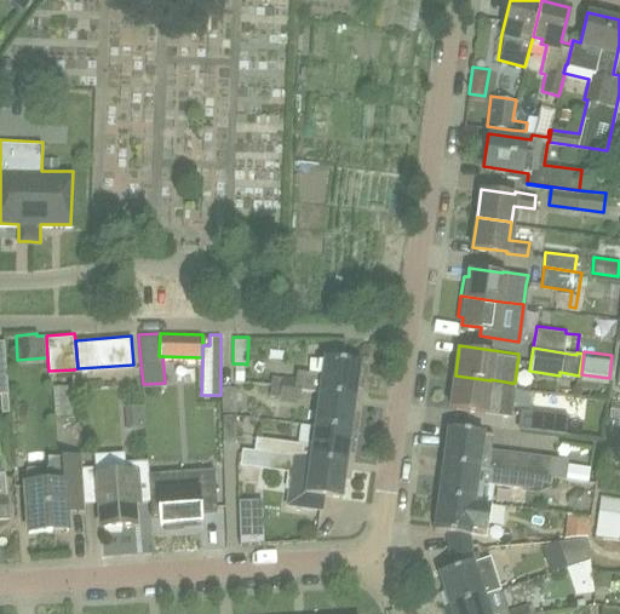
[(300,385),(319,388),(355,392),(360,361),(343,359),(323,356),(321,371),(297,368),(296,376),(282,374),(270,373),(270,382),(300,385)]
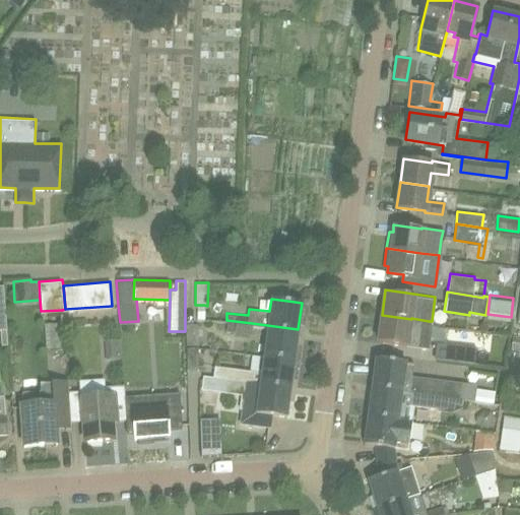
[(382,315),(378,339),(407,343),(407,344),(425,347),(429,321),(411,318),(411,319),(382,315)]
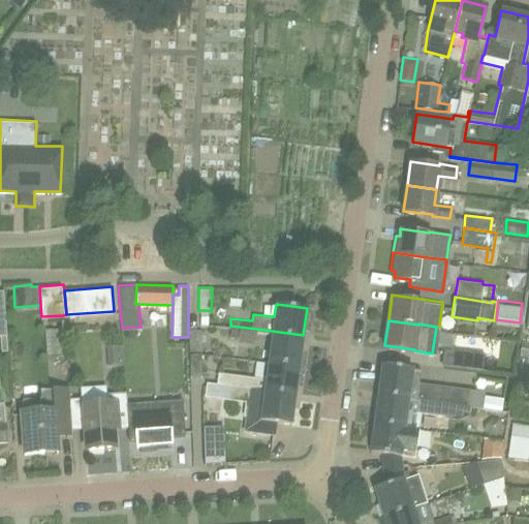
[(64,326),(43,328),(45,353),(66,352),(64,326)]
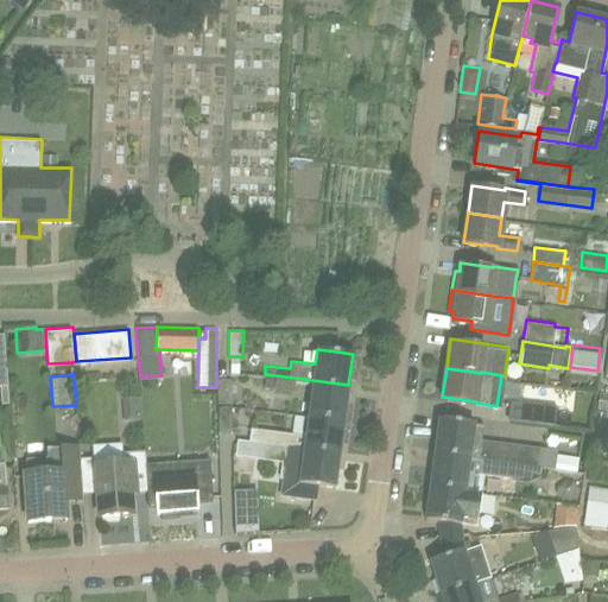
[(273,386),(273,388),(293,391),(295,378),(265,374),(264,385),(273,386)]
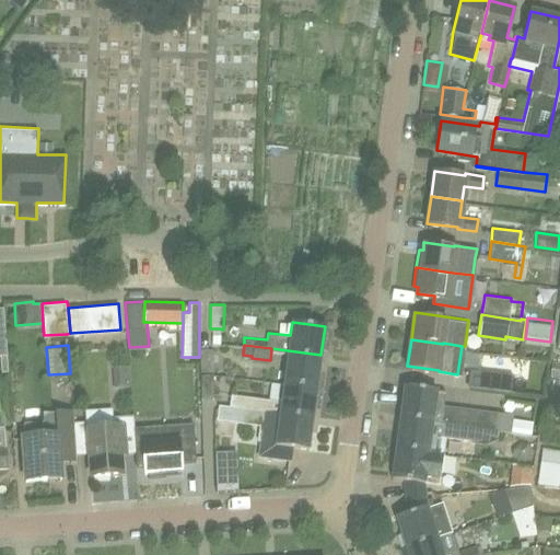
[(199,357),(200,370),(218,370),(218,350),(212,348),(199,348),(199,357)]
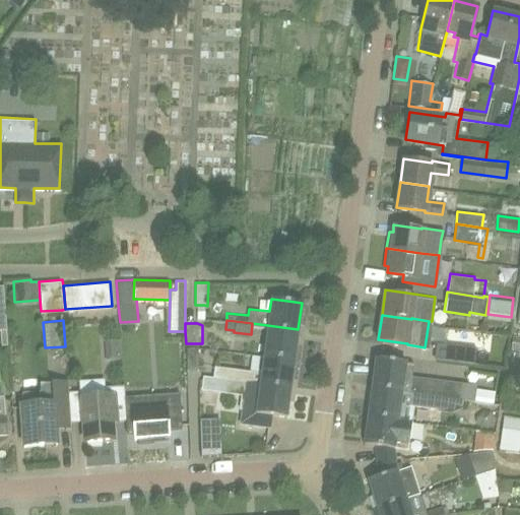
[(295,359),(298,329),(267,325),(263,355),(295,359)]
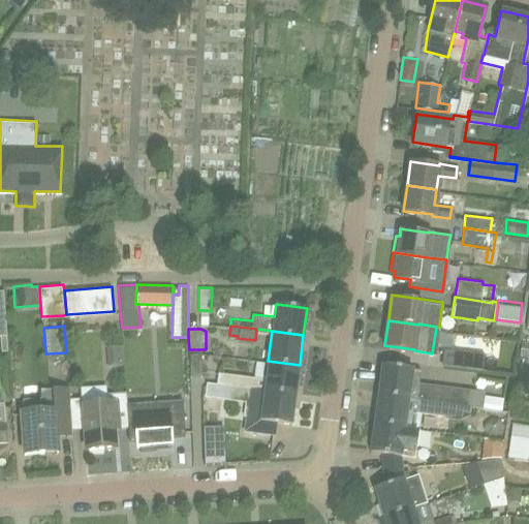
[(519,353),(528,353),(528,340),(521,340),(519,353)]
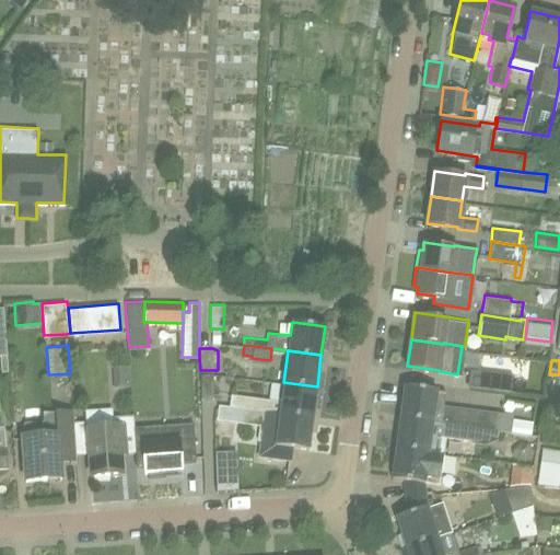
[(130,384),(129,363),(113,365),(114,385),(130,384)]
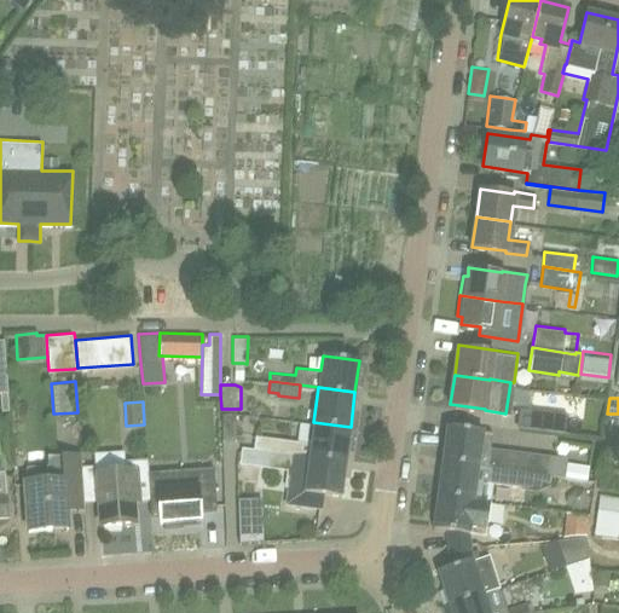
[(519,406),(516,426),(563,431),(566,412),(519,406)]
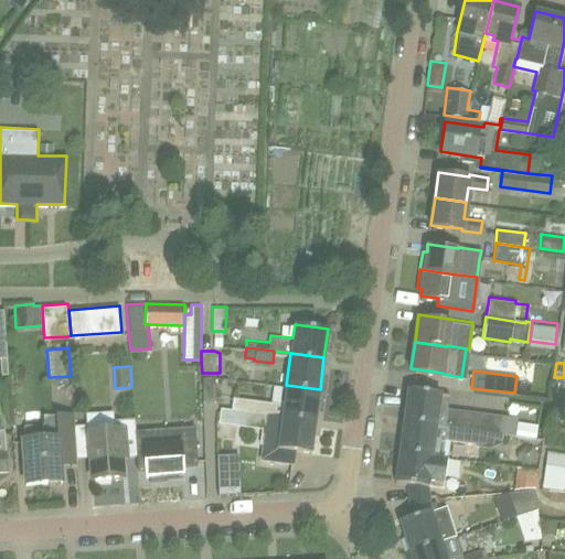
[(215,400),(214,376),(202,376),(203,400),(215,400)]
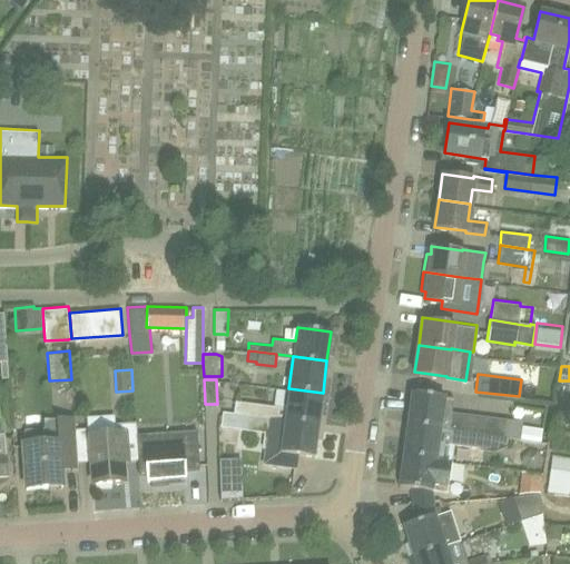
[(318,424),(323,393),(288,388),(286,407),(285,418),(318,424)]
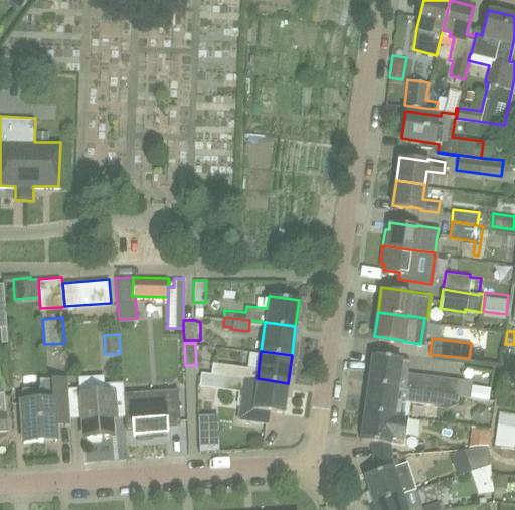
[(371,354),(368,381),(420,388),(460,394),(470,395),(472,379),(408,371),(409,358),(371,353),(371,354)]
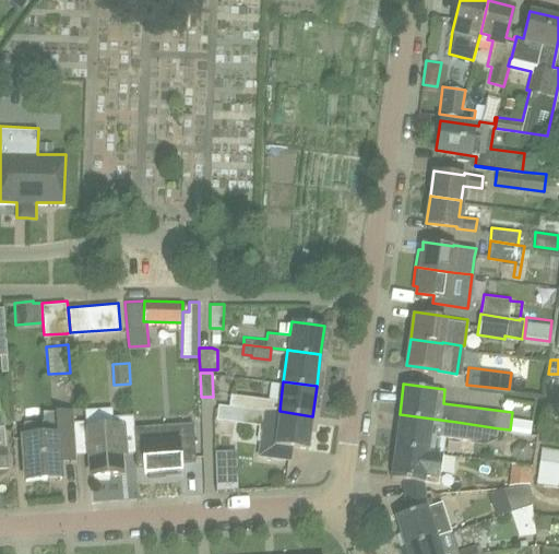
[(228,404),(264,409),(280,411),(281,400),(230,393),(228,404)]
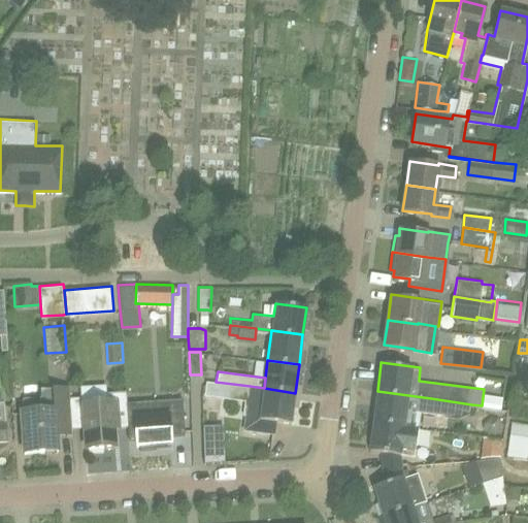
[(206,385),(205,394),(244,399),(243,414),(246,414),(250,386),(216,382),(206,381),(206,385)]
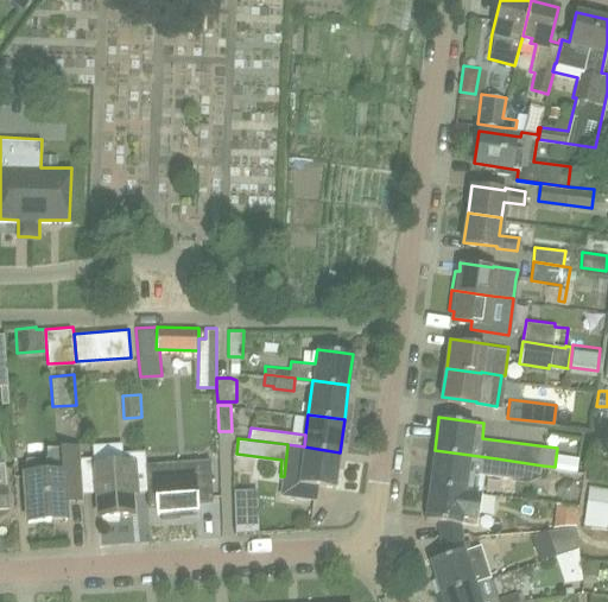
[(92,444),(93,456),(80,457),(82,493),(96,492),(99,514),(131,513),(130,492),(134,492),(134,489),(146,488),(145,464),(144,450),(121,451),(121,442),(92,444)]
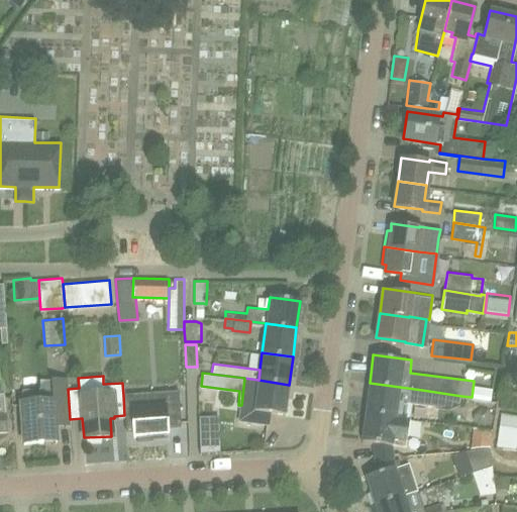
[(20,402),(22,441),(56,439),(55,425),(70,424),(70,419),(68,389),(67,377),(38,379),(39,388),(21,389),(22,402),(20,402)]
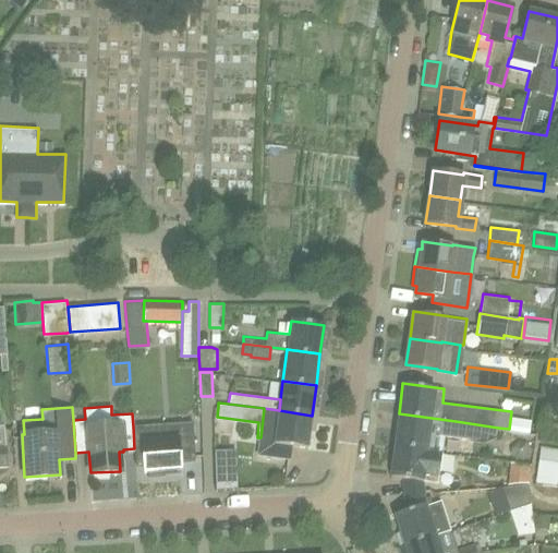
[(289,455),(290,443),(308,446),(312,416),(279,410),(264,408),(263,422),(261,437),(259,452),(289,455)]
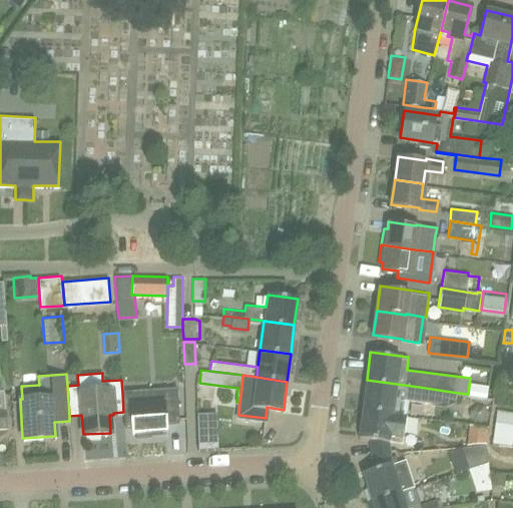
[(456,402),(458,393),(419,387),(367,380),(363,407),(406,413),(408,398),(435,401),(434,405),(444,406),(456,402)]
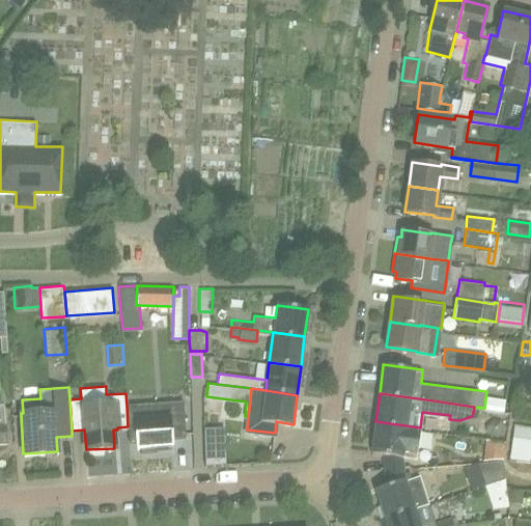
[(183,402),(127,406),(128,426),(129,438),(136,438),(137,447),(140,447),(140,450),(156,449),(156,445),(171,444),(171,437),(186,436),(185,432),(183,402)]
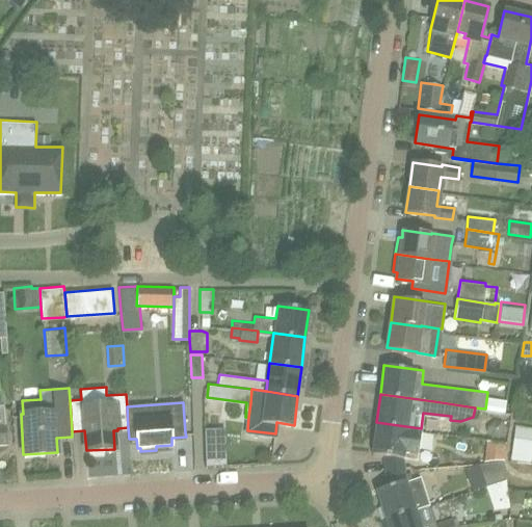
[(509,454),(529,458),(531,443),(531,423),(516,421),(509,454)]
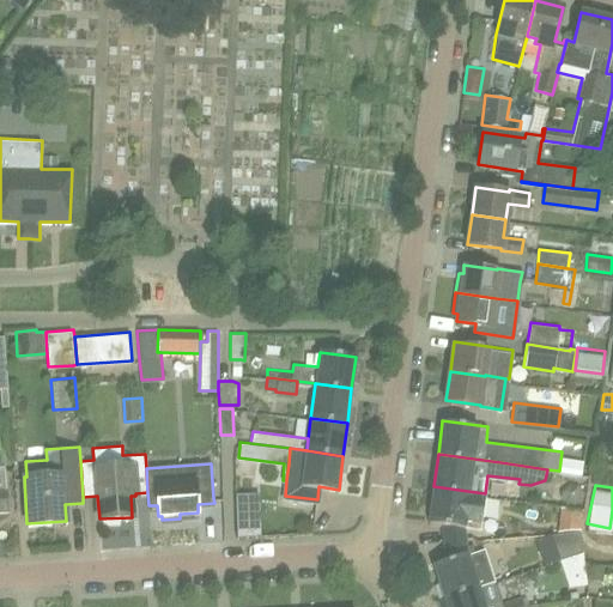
[(444,545),(466,542),(465,526),(481,528),(485,493),(434,486),(429,521),(442,523),(444,545)]
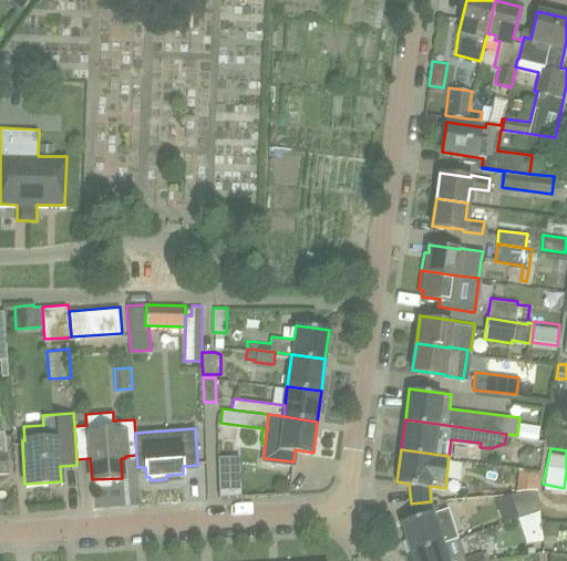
[(219,495),(241,494),(239,455),(217,456),(219,495)]
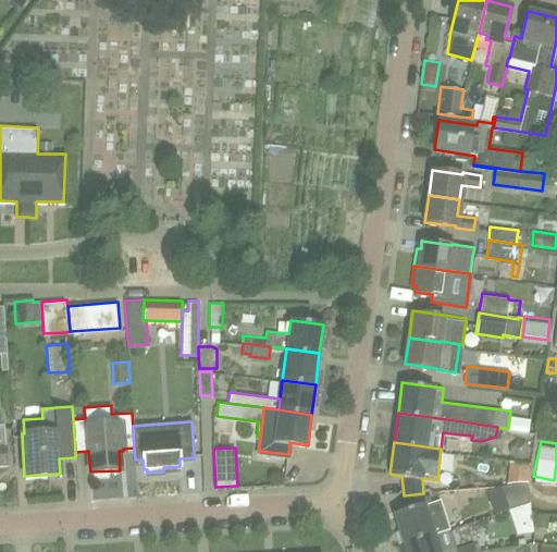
[(509,477),(528,477),(528,458),(509,458),(509,477)]
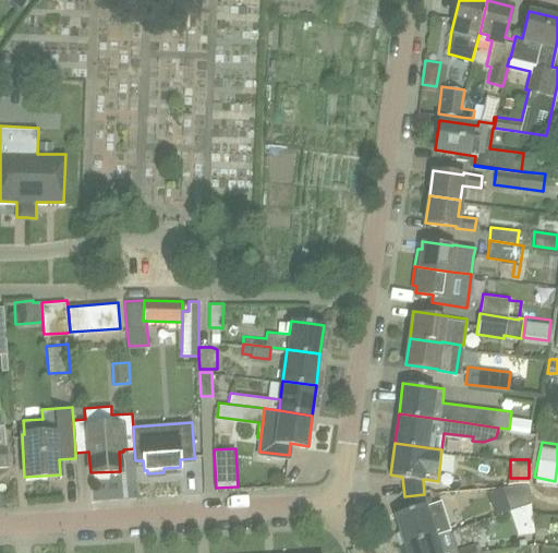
[(510,507),(531,501),(529,482),(502,485),(510,507)]
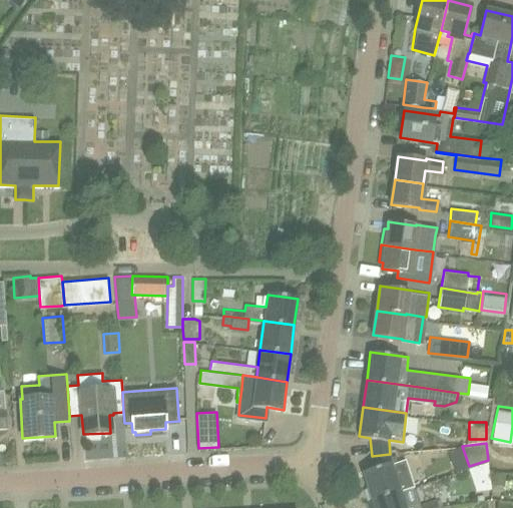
[(368,486),(363,488),(367,500),(372,499),(401,489),(413,485),(405,458),(392,463),(391,463),(390,454),(372,456),(374,468),(363,472),(368,486)]
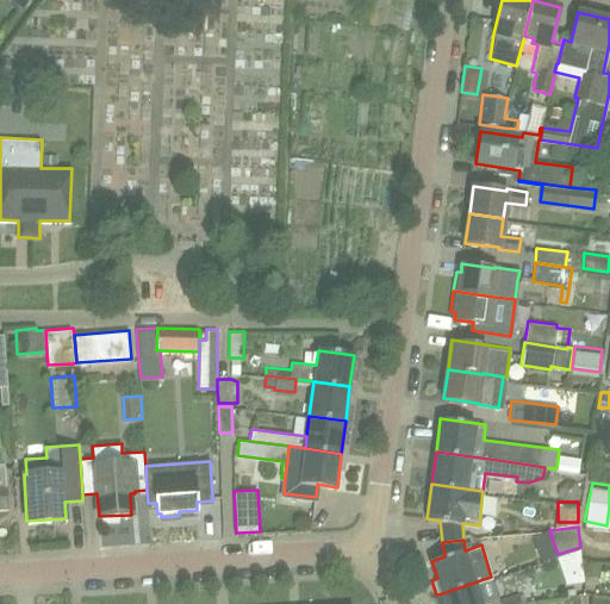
[(483,601),(477,581),(442,593),(442,595),(436,597),(439,603),(516,603),(523,602),(520,591),(499,598),(499,595),(483,601)]
